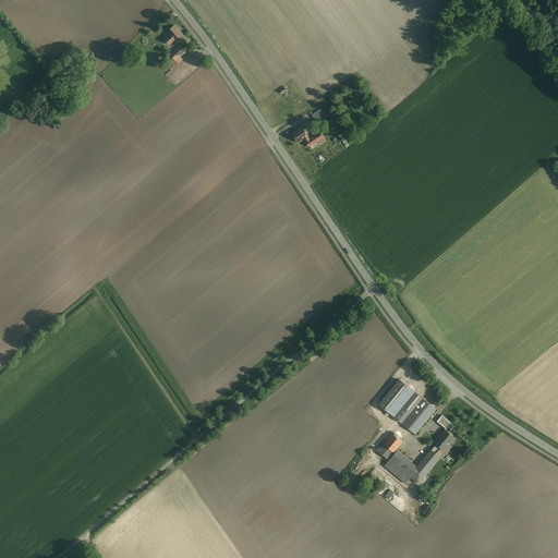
[(165,39),(170,45),(182,34),(176,25),(168,32),(170,35),(165,39)]
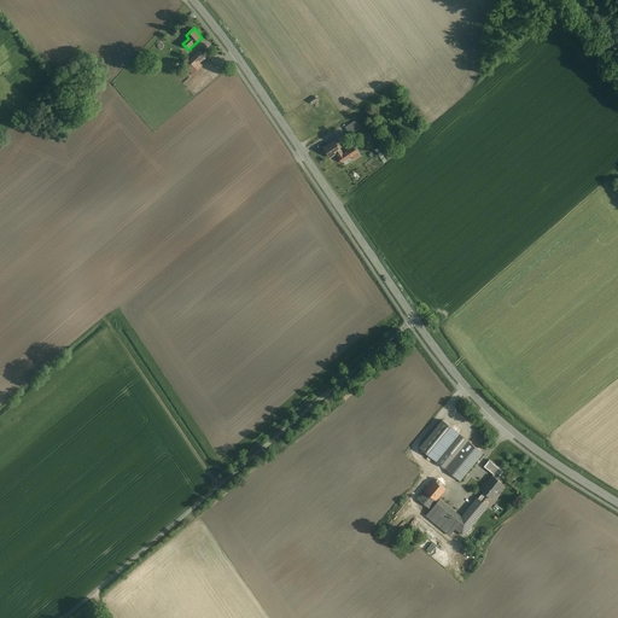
[(188,59),(194,66),(196,65),(199,69),(204,64),(200,60),(207,56),(202,48),(188,59)]
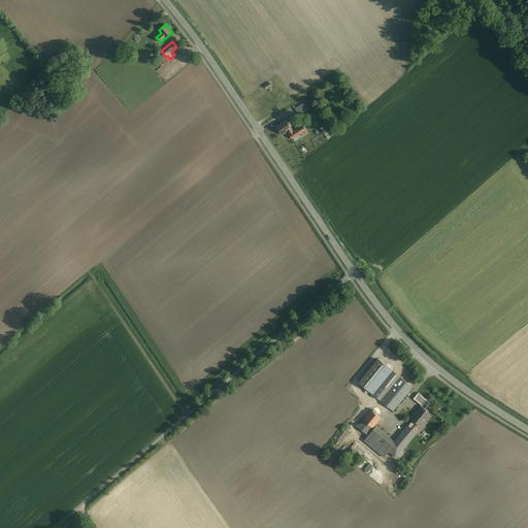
[(298,114),(308,109),(304,102),(294,107),(298,114)]
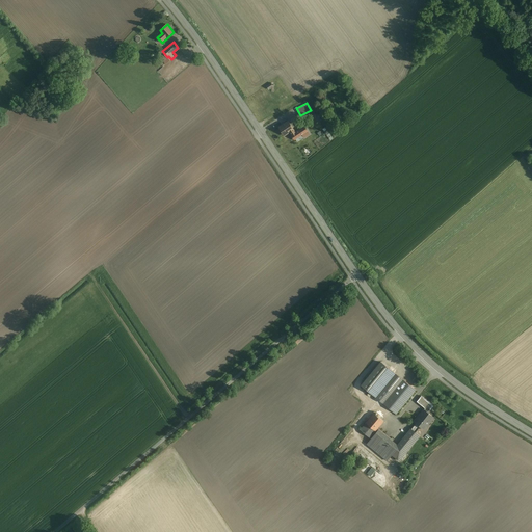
[(290,122),(282,127),(287,134),(291,131),(295,129),(290,122)]
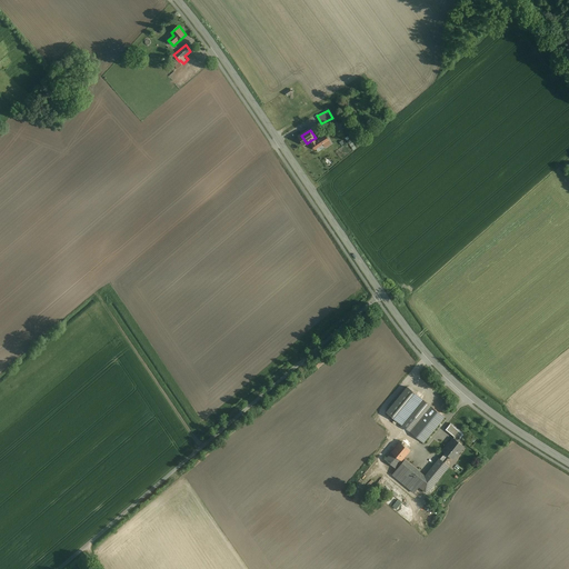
[(318,141),(316,138),(311,140),(317,148),(325,143),(321,139),(318,141)]
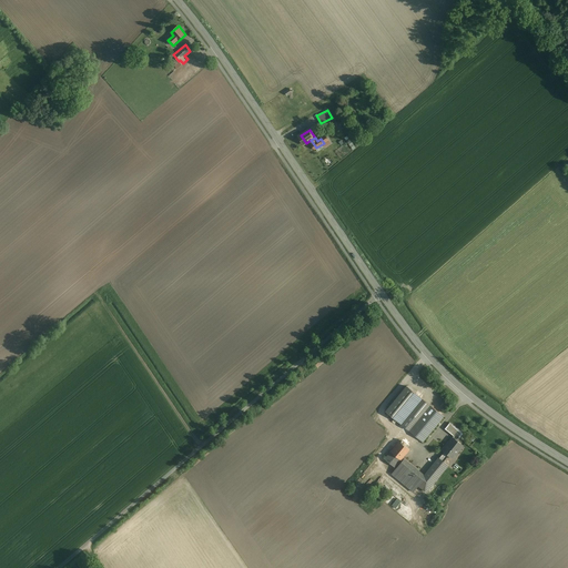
[(320,355),(312,362),(317,367),(324,361),(320,355)]
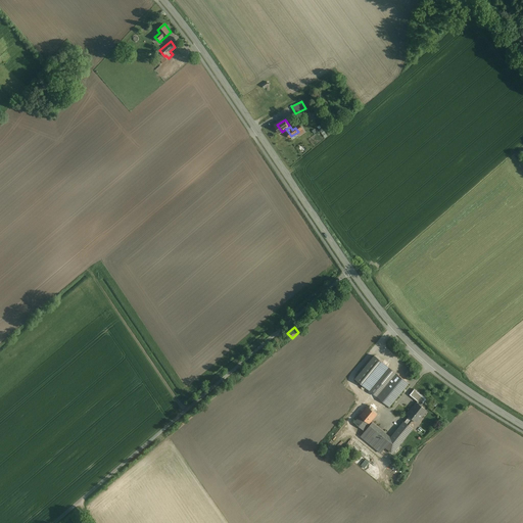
[(389,367),(374,354),(354,378),(370,390),(389,367)]
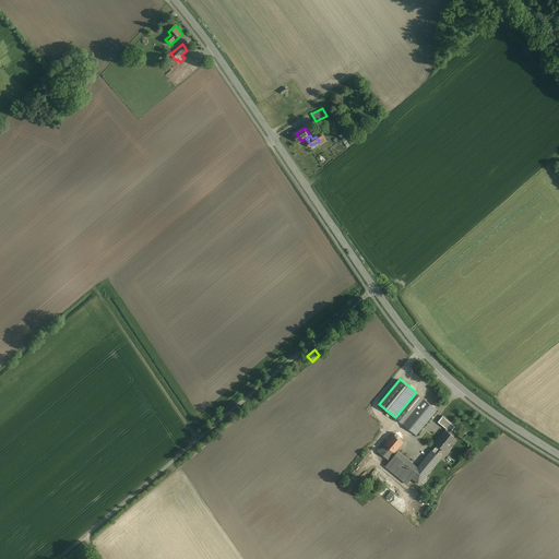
[(424,399),(416,392),(395,417),(403,424),(424,399)]
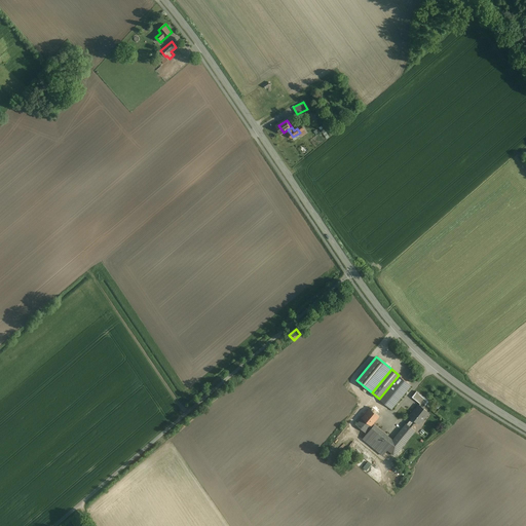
[(399,375),(379,399),(391,409),(411,385),(399,375)]
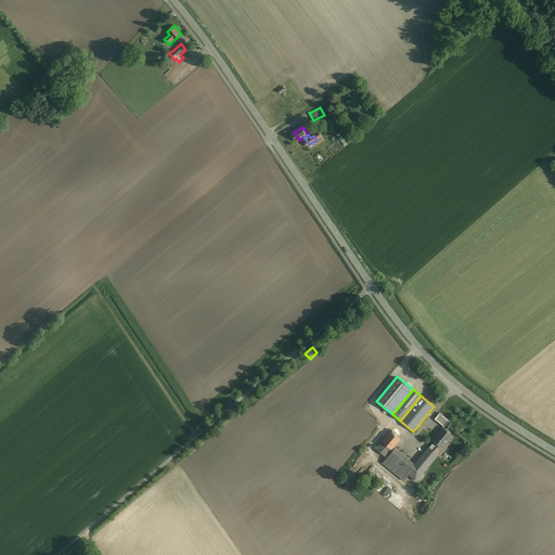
[(443,426),(442,427),(447,431),(453,424),(439,413),(435,418),(443,426)]
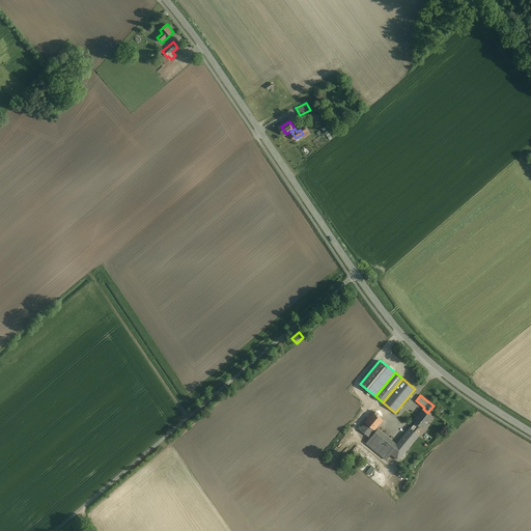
[(427,413),(423,409),(414,421),(423,428),(432,416),(427,413)]
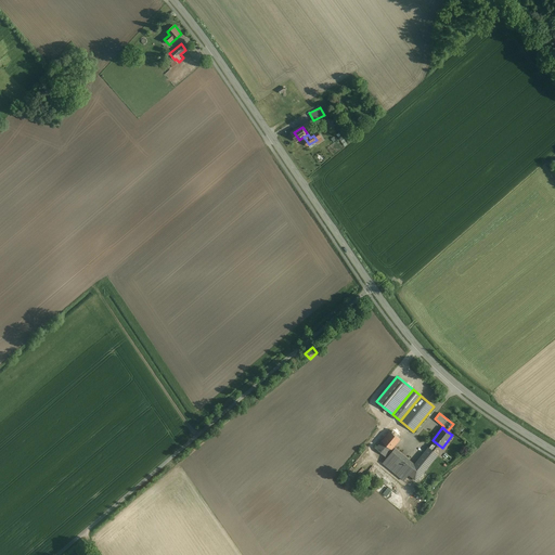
[(383,440),(395,450),(397,447),(403,439),(391,429),(383,440)]
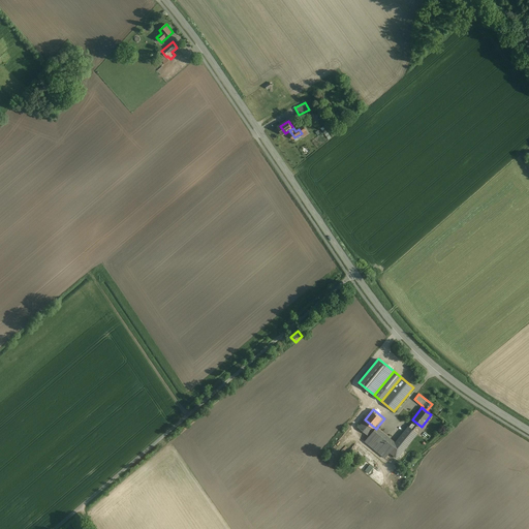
[(418,431),(409,424),(396,440),(378,426),(376,429),(366,440),(384,457),(391,449),(398,456),(418,431)]
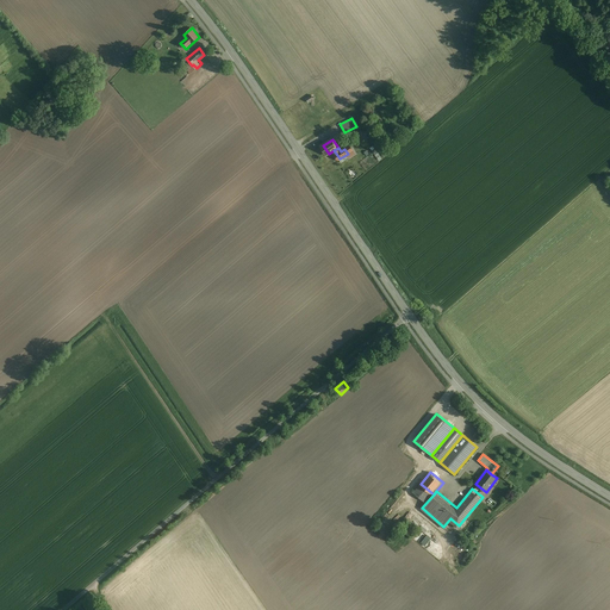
[(399,528),(409,536),(415,529),(405,521),(399,528)]
